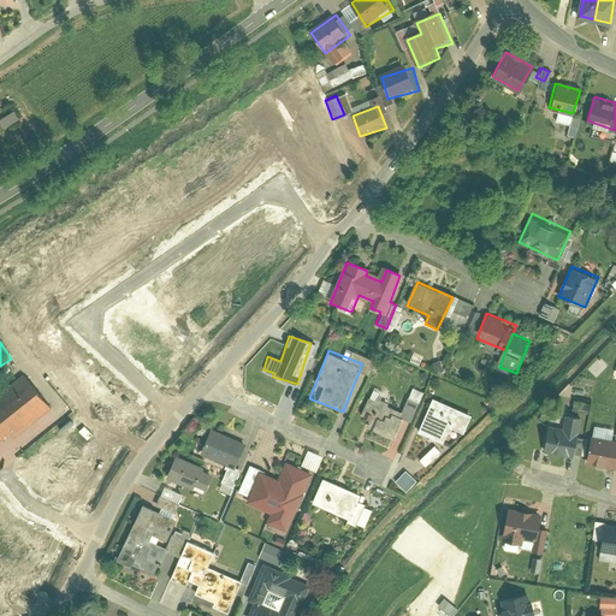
[(0,438),(9,431),(13,438),(51,408),(24,374),(0,394),(0,438)]
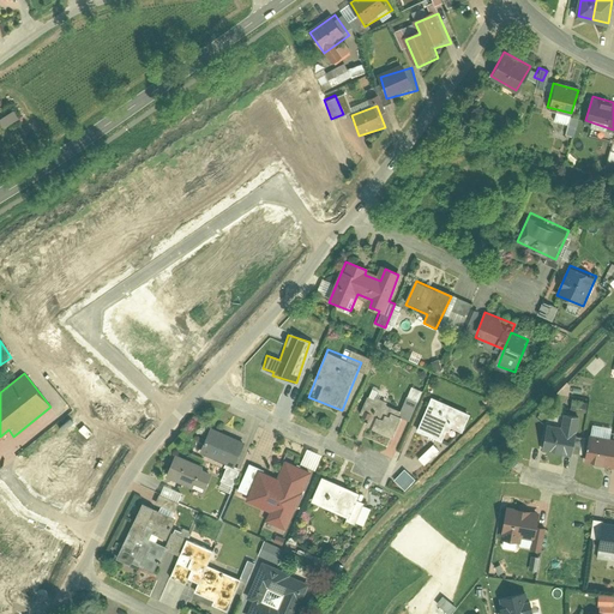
[(360,422),(393,435),(405,405),(372,391),(360,422)]
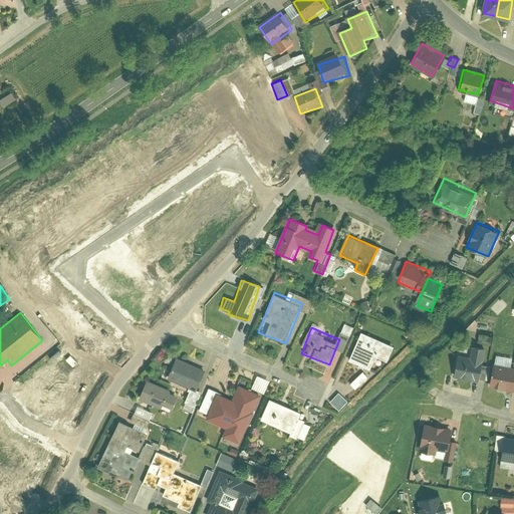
[(393,343),(363,331),(351,361),(370,369),(376,355),(387,359),(393,343)]
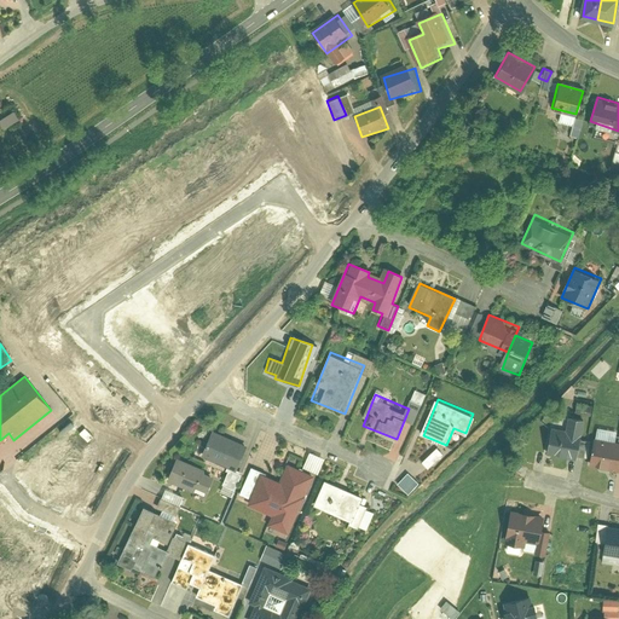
[(576,401),(573,411),(589,414),(591,405),(576,401)]
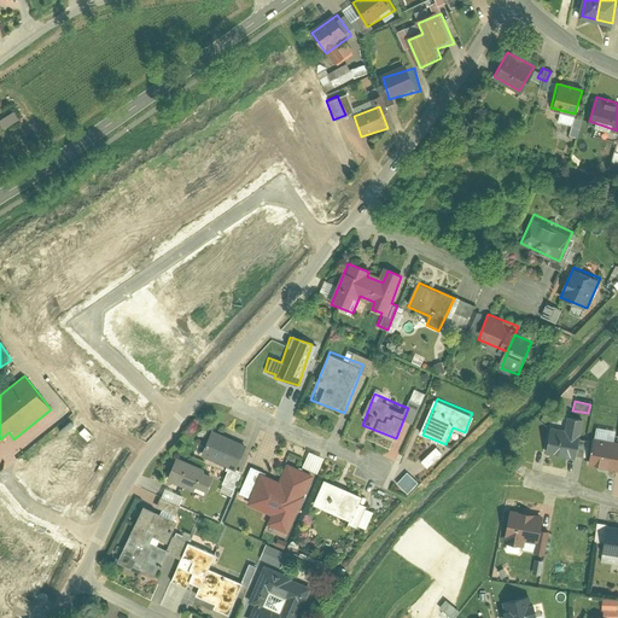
[(566,429),(552,425),(547,454),(577,460),(586,419),(569,415),(566,429)]
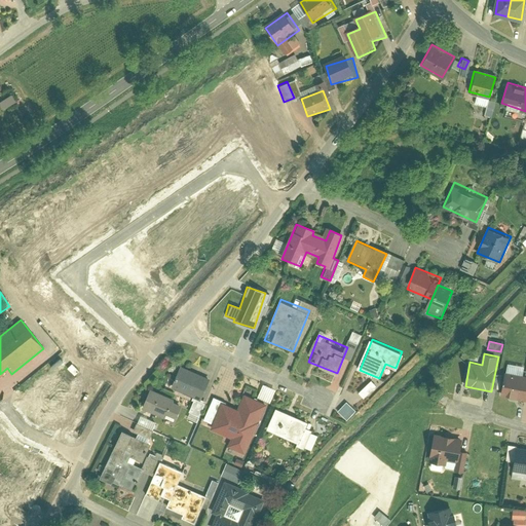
[(171,387),(201,400),(211,376),(180,364),(171,387)]
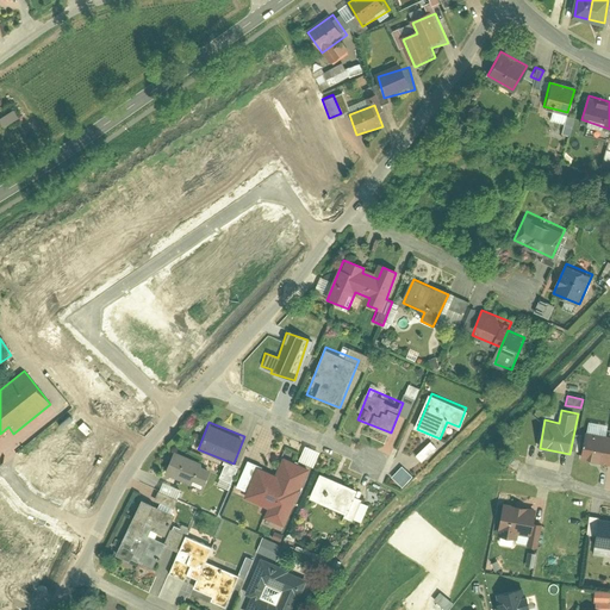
[(609,434),(586,430),(580,458),(609,462),(609,434)]
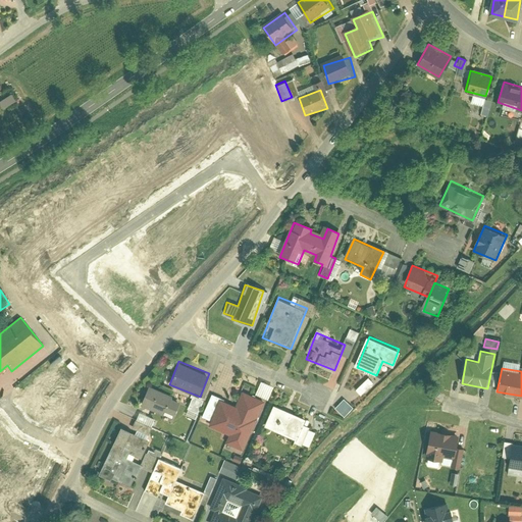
[(353,388),(358,395),(371,382),(365,377),(353,388)]
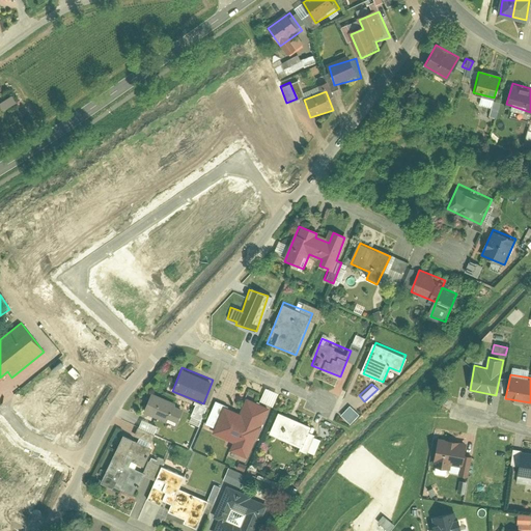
[(143,411),(175,423),(184,402),(151,390),(143,411)]
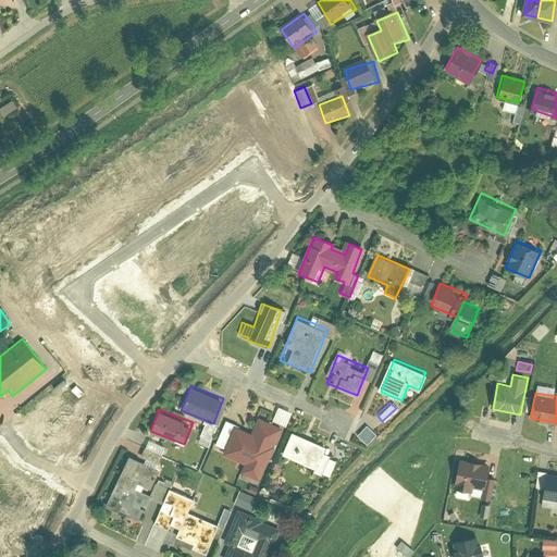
[(238,470),(262,479),(284,425),(260,416),(254,431),(242,462),(238,470)]
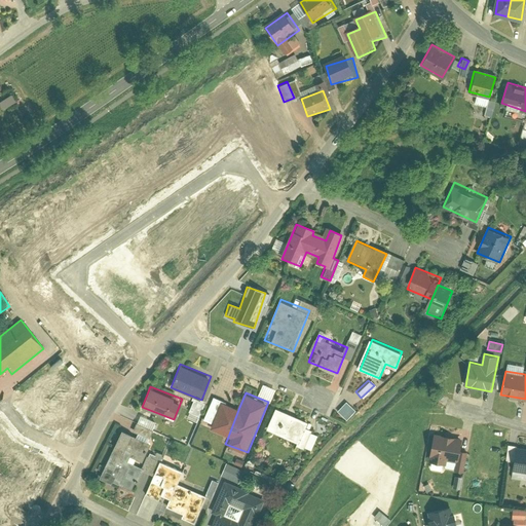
[(228,437),(239,407),(221,400),(210,429),(228,437)]
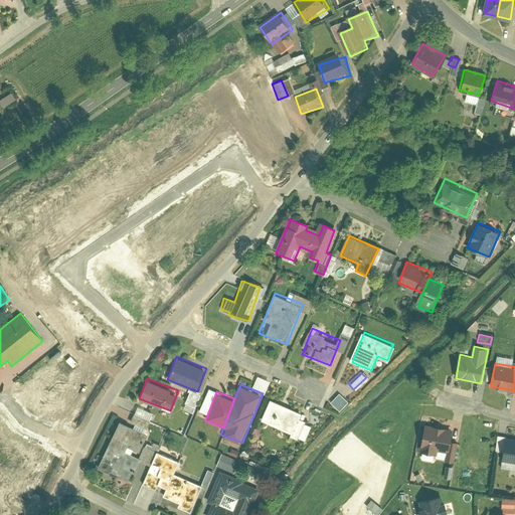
[(337,410),(346,401),(337,392),(328,401),(337,410)]
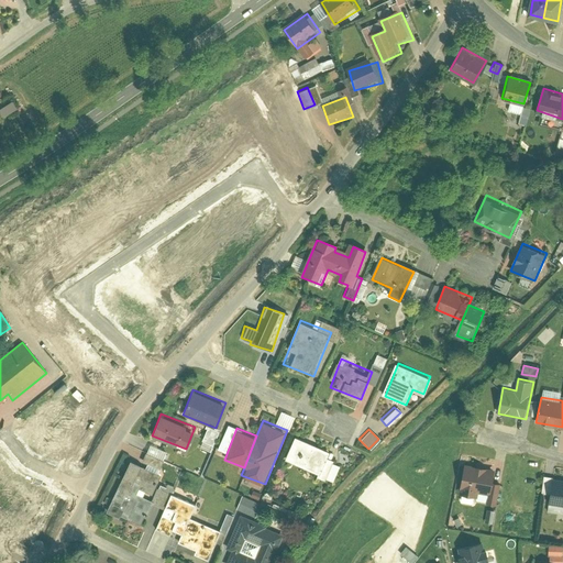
[(338,453),(296,437),(286,463),(327,479),(338,453)]
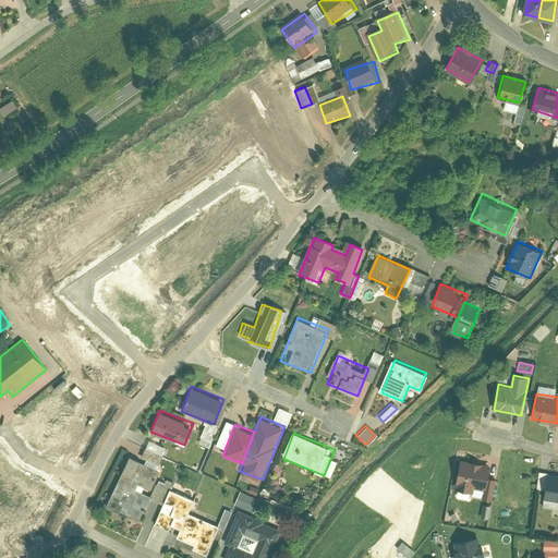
[(105,507),(138,522),(161,471),(128,456),(105,507)]
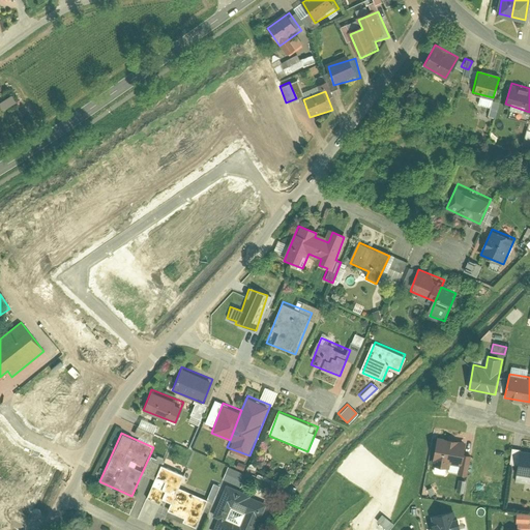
[(466,440),(437,436),(433,465),(450,467),(450,464),(463,466),(466,440)]
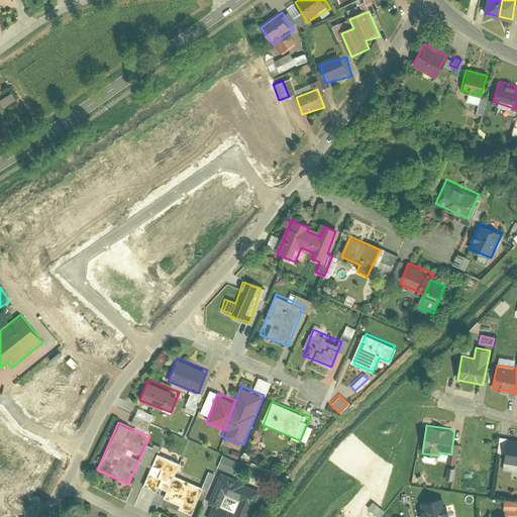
[(516,439),(508,438),(504,461),(516,463),(516,439)]
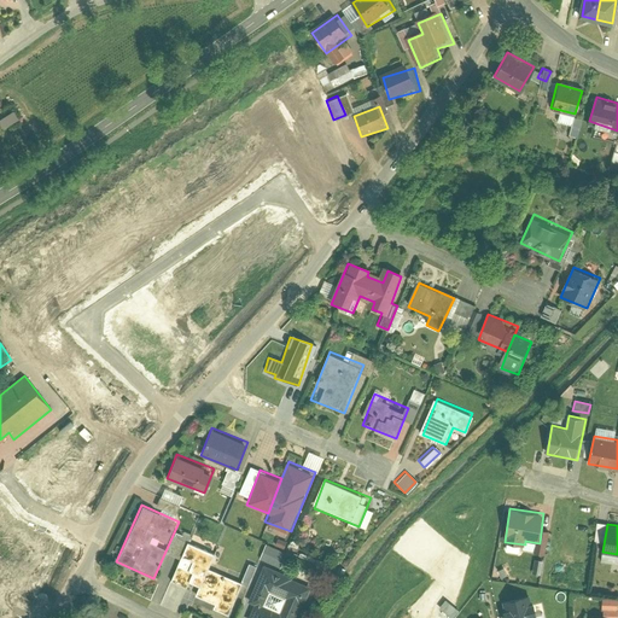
[(194,598),(229,612),(243,579),(210,566),(215,554),(187,543),(172,582),(186,588),(188,582),(199,587),(194,598)]
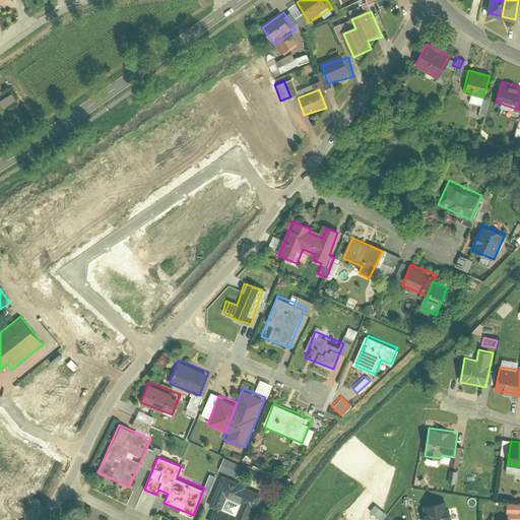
[(215,470),(234,475),(238,463),(220,457),(215,470)]
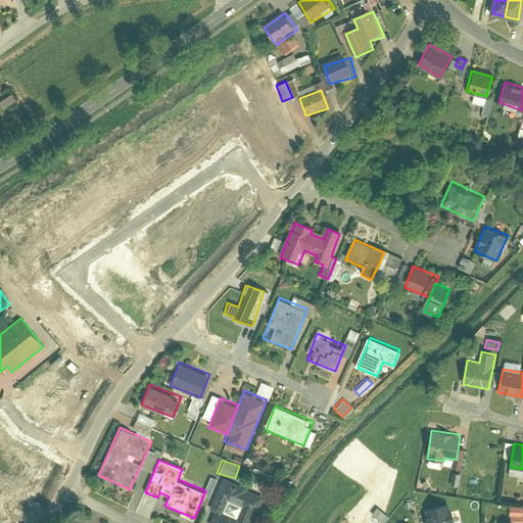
[(251,522),(264,493),(228,479),(209,522),(251,522)]
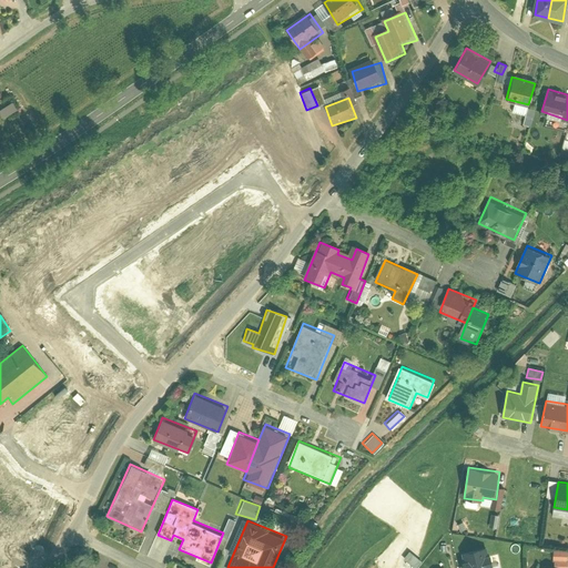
[(493,567),(487,546),(463,551),(466,567),(493,567)]
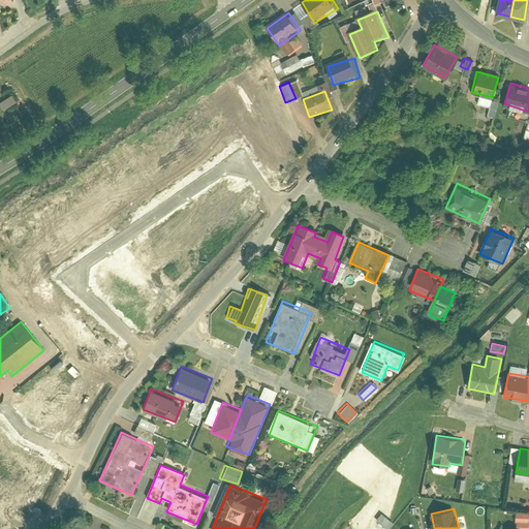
[(385,528),(386,528),(392,523),(379,514),(374,520),(385,528)]
